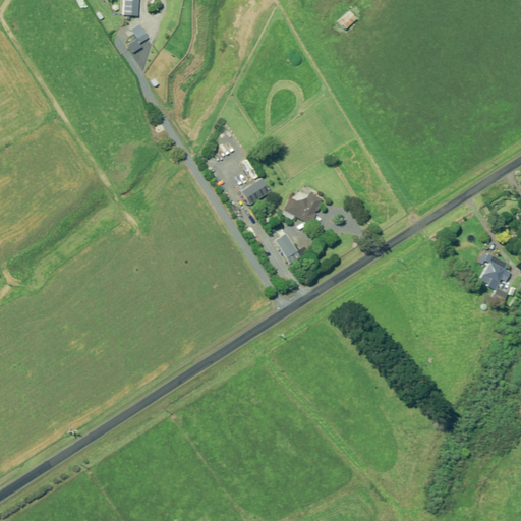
[(137,0),(124,0),(123,15),(137,16),(137,0)]
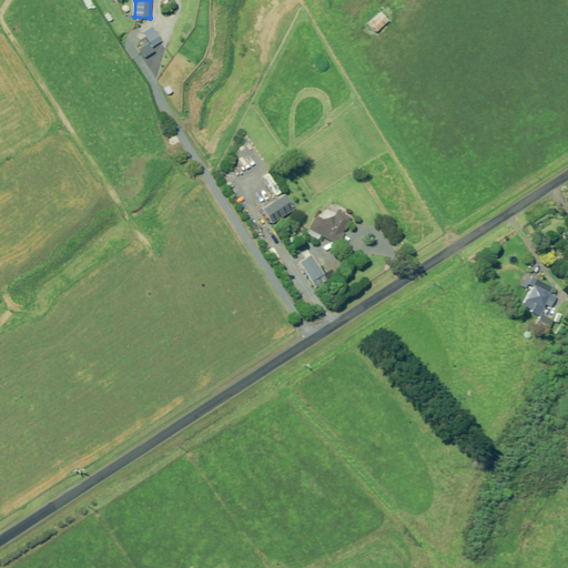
[(388,21),(381,13),(368,24),(375,32),(388,21)]
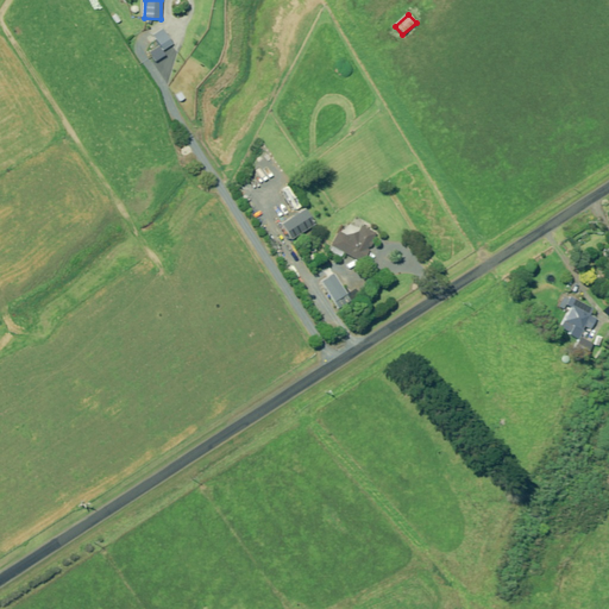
[(174,44),(164,30),(155,36),(164,51),(174,44)]
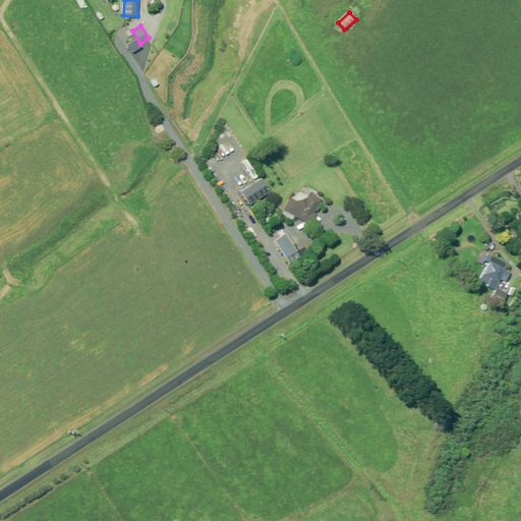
[(141,48),(135,39),(128,44),(133,53),(141,48)]
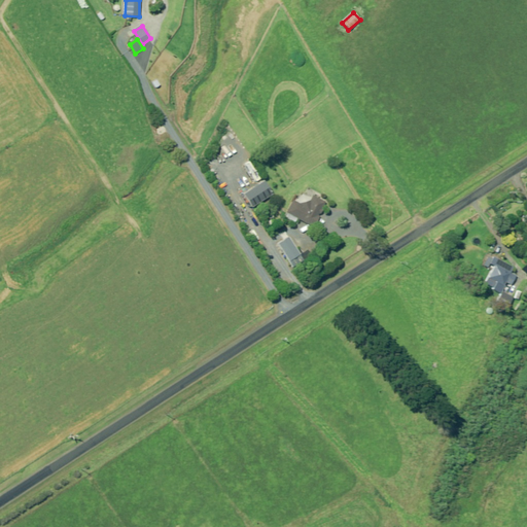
[(273,195),(266,181),(244,195),(252,207),(273,195)]
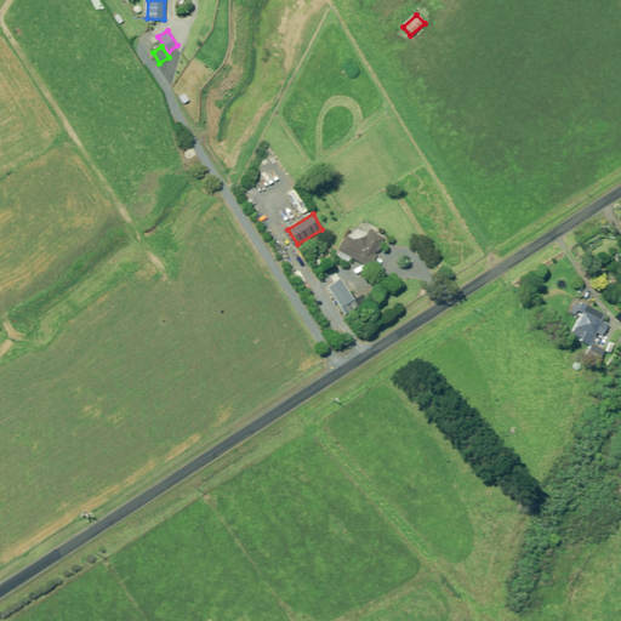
[(385,239),(370,232),(366,238),(353,241),(346,237),(339,251),(370,268),(385,239)]
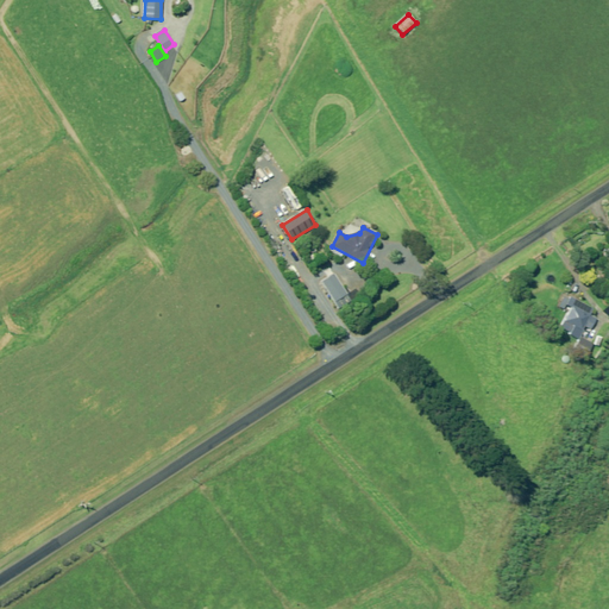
[(347,295),(334,275),(328,278),(322,282),(334,302),(347,295)]
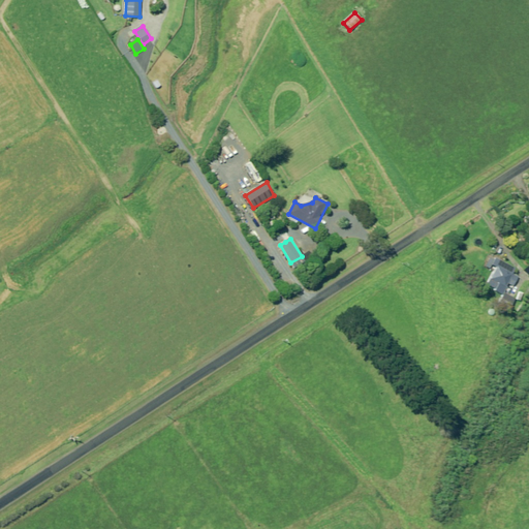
[(517,270),(496,258),(492,266),(496,268),(487,285),(495,289),(494,290),(501,294),(507,284),(512,286),(516,279),(512,278),(517,270)]
